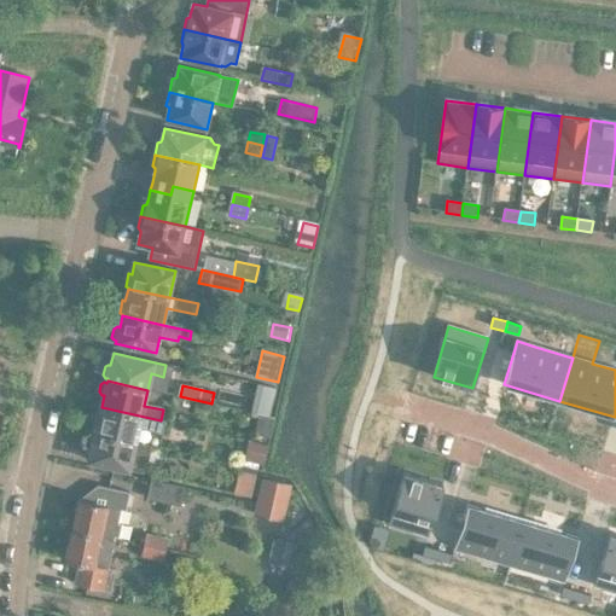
[(275,389),(259,385),(253,414),(269,418),(275,389)]
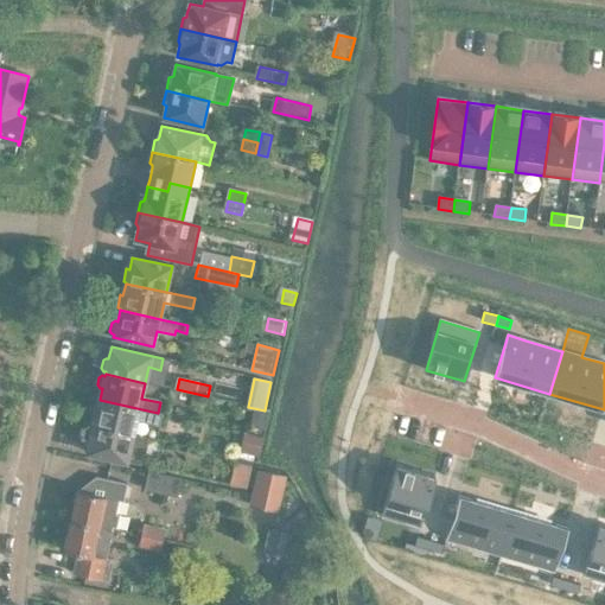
[(163,414),(158,413),(100,400),(96,411),(94,411),(91,413),(89,420),(91,424),(94,425),(93,426),(133,435),(137,421),(160,426),(163,414)]
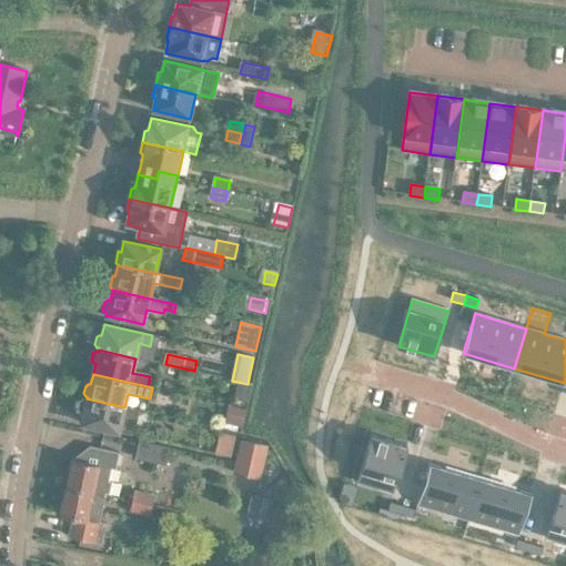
[(240,384),(235,401),(248,403),(251,387),(240,384)]
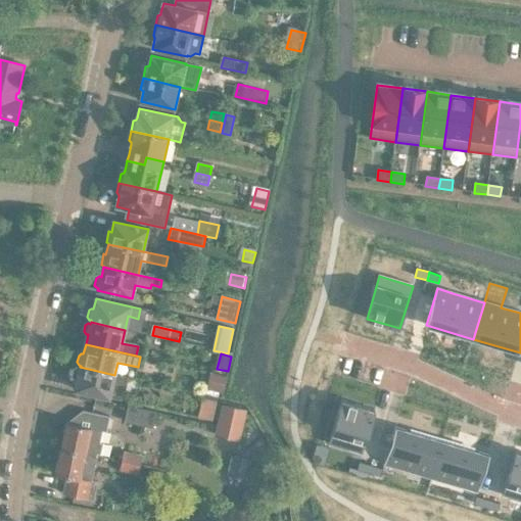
[(128,381),(127,378),(114,375),(80,367),(80,369),(78,369),(75,370),(74,377),(76,380),(78,380),(75,390),(122,400),(124,392),(127,389),(128,381)]
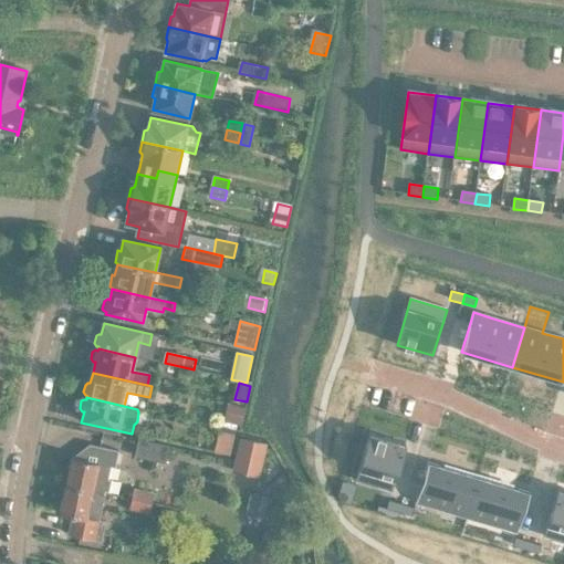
[(240,427),(244,410),(232,408),(229,424),(240,427)]
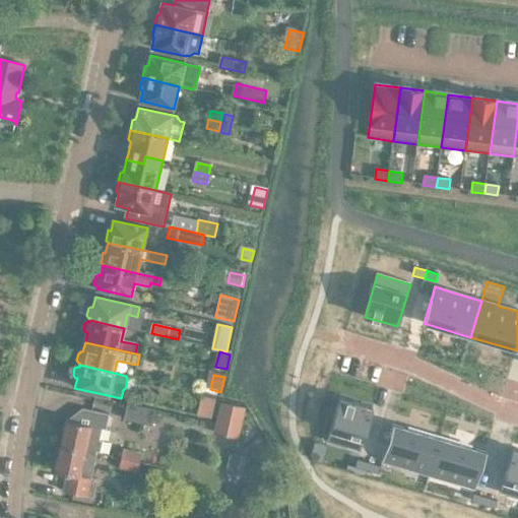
[(201,417),(213,421),(218,400),(206,398),(201,417)]
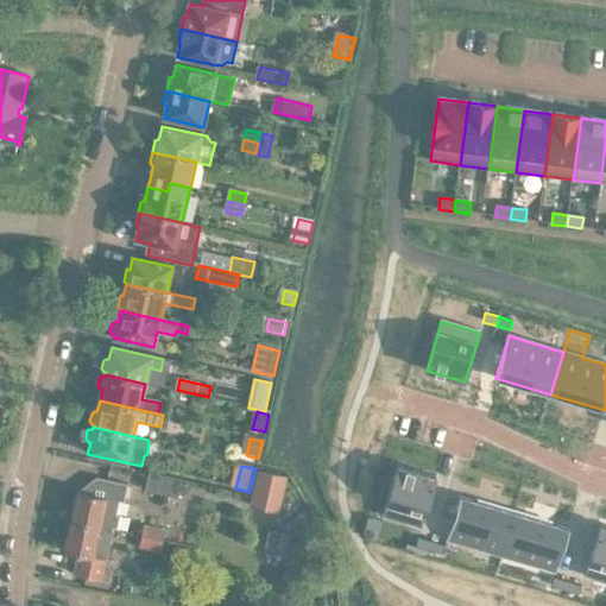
[(422,526),(437,478),(397,466),(384,516),(422,526)]
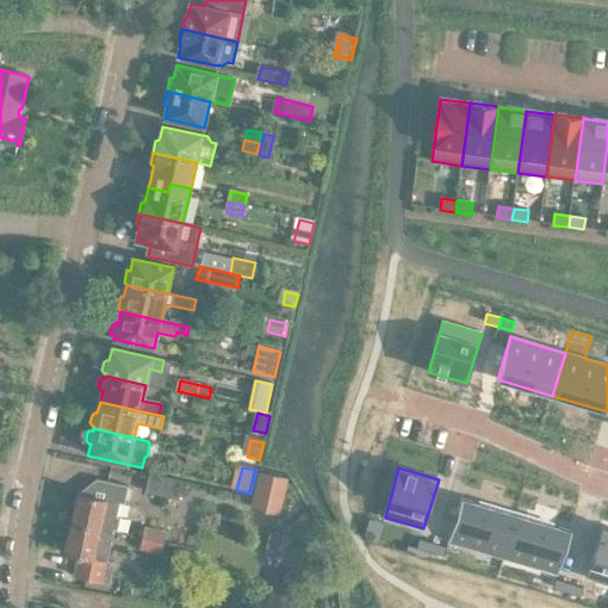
[(146,491),(179,500),(182,482),(149,473),(146,491)]
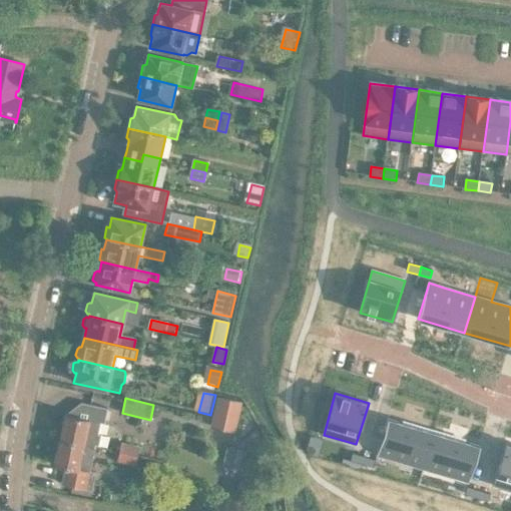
[(242,403),(218,398),(212,428),(235,433),(242,403)]
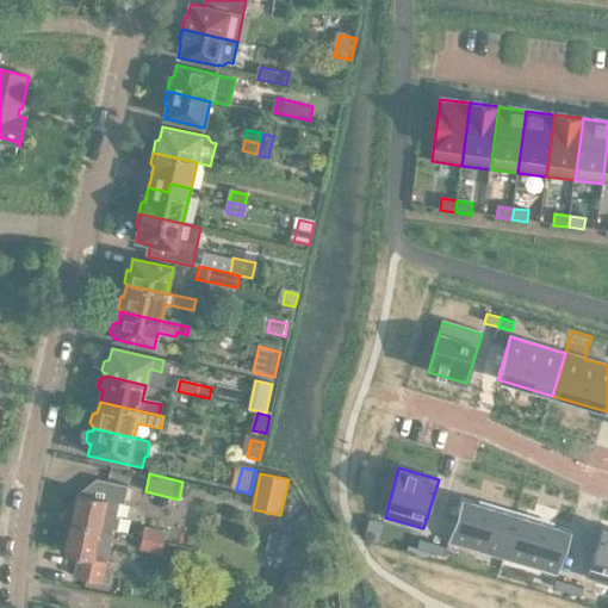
[(79,494),(72,523),(115,533),(115,531),(119,532),(122,519),(118,517),(121,504),(125,506),(129,489),(98,481),(94,497),(80,494),(79,494)]
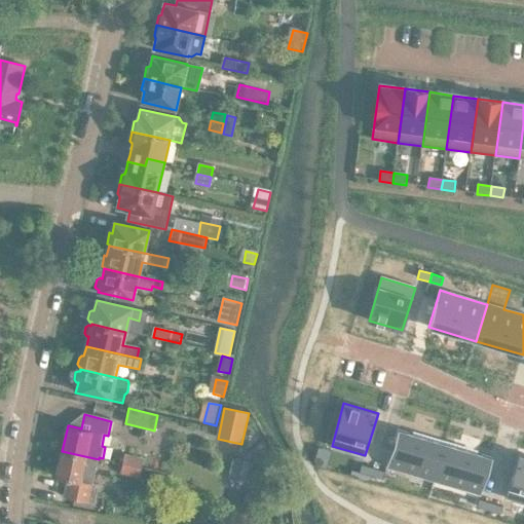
[(398,429),(386,468),(403,472),(434,481),(445,444),(398,429)]
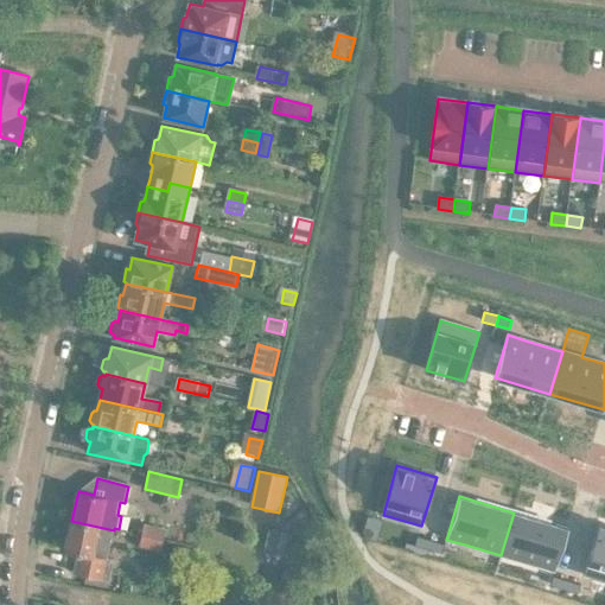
[(514,513),(501,555),(502,556),(536,566),(555,572),(568,529),(514,513)]
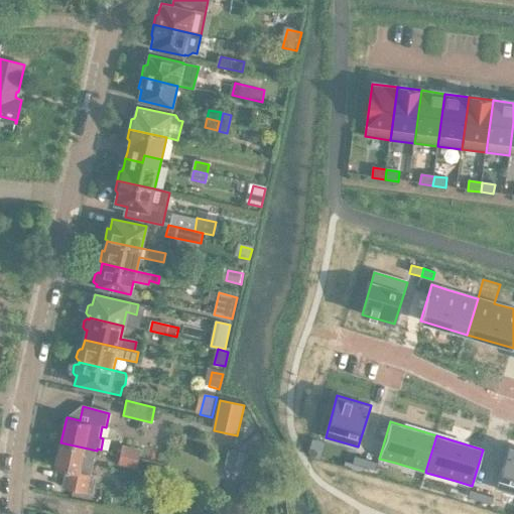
[(59,448),(55,468),(67,471),(63,488),(93,494),(97,476),(91,475),(97,451),(60,442),(60,444),(59,448)]
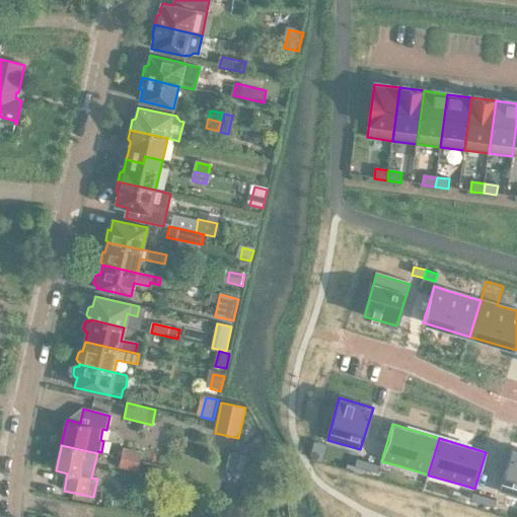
[(124,450),(122,458),(141,463),(143,454),(124,450)]
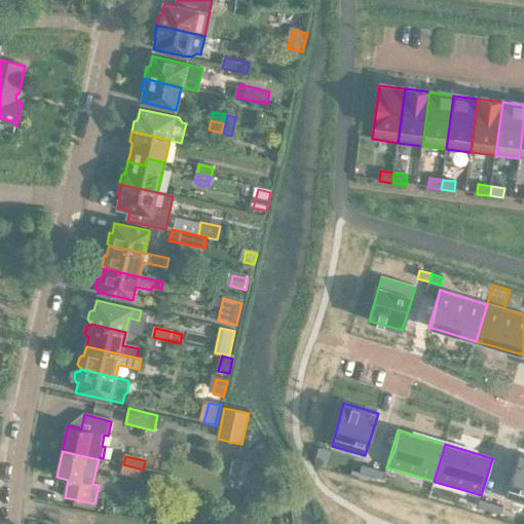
[(523,457),(519,456),(507,498),(523,503),(523,457)]
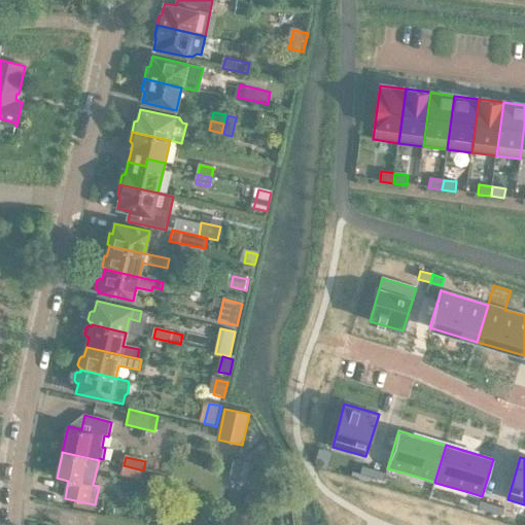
[(250,480),(253,465),(236,461),(232,476),(250,480)]
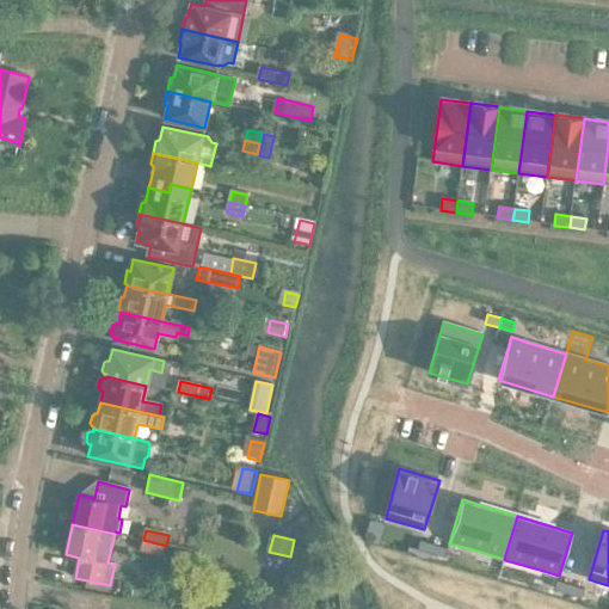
[(166,546),(143,540),(141,551),(164,555),(166,546)]
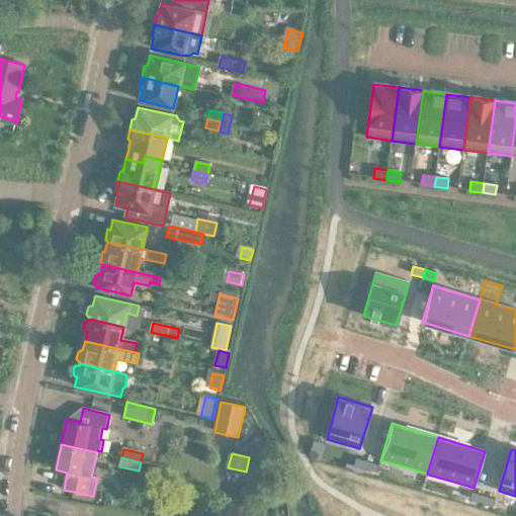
[(354,465),(366,468),(368,461),(356,457),(354,465)]
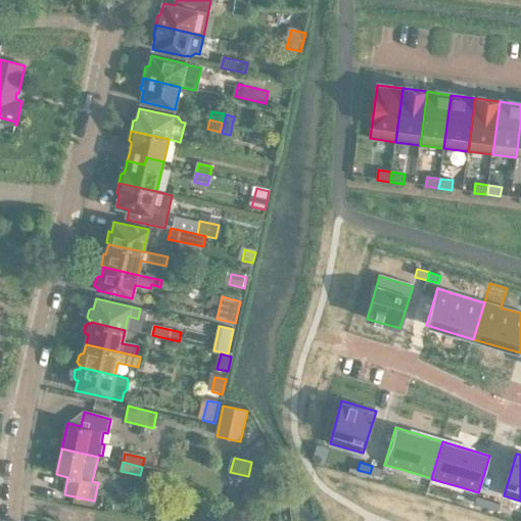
[(383,469),(372,466),(370,473),(381,477),(383,469)]
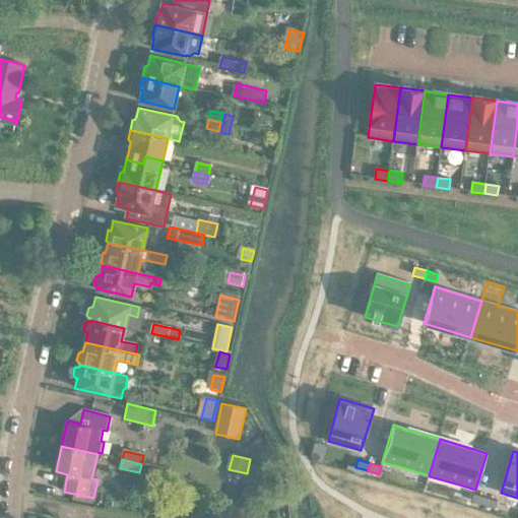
[(152,481),(163,482),(165,470),(150,467),(149,476),(152,481)]
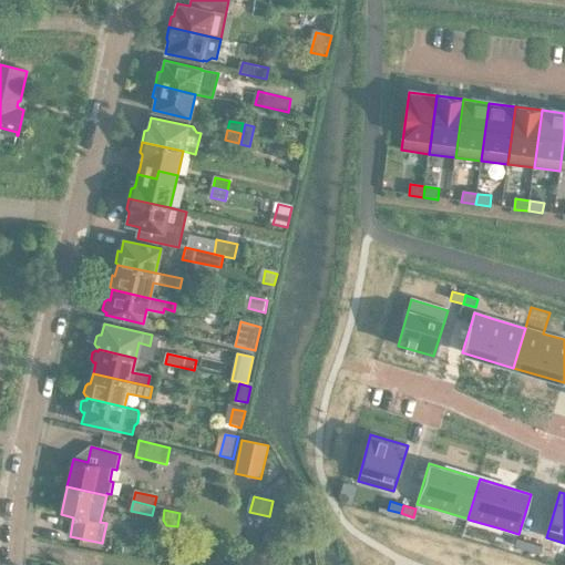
[(515,547),(527,551),(530,542),(517,538),(515,547)]
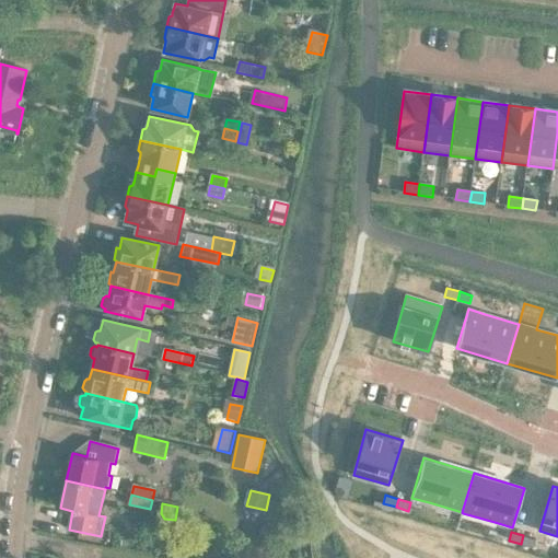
[(523,535),(521,544),(534,548),(536,539),(523,535)]
